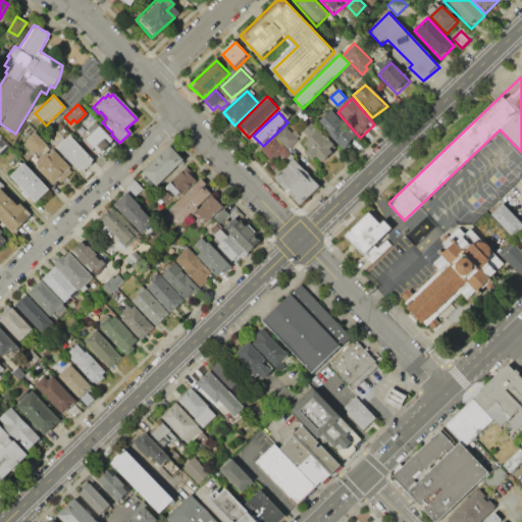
[(319,125),(332,112),(358,138),(344,152),(319,125)]
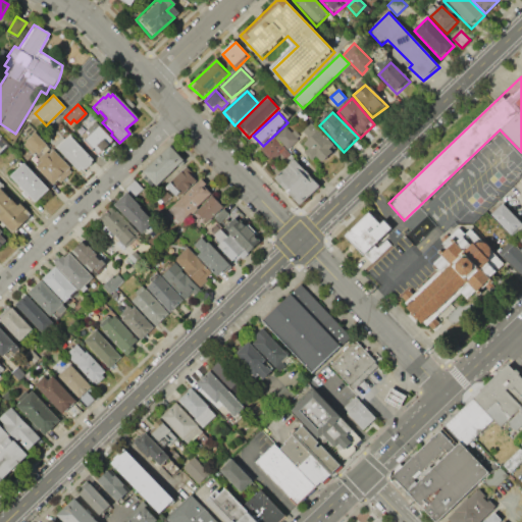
[(97,127),(110,140),(94,156),(81,141),(97,127)]
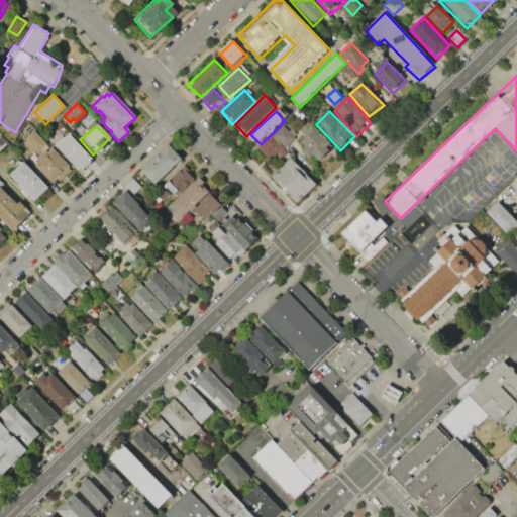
[(274,136),(286,149),(297,140),(284,127),(274,136)]
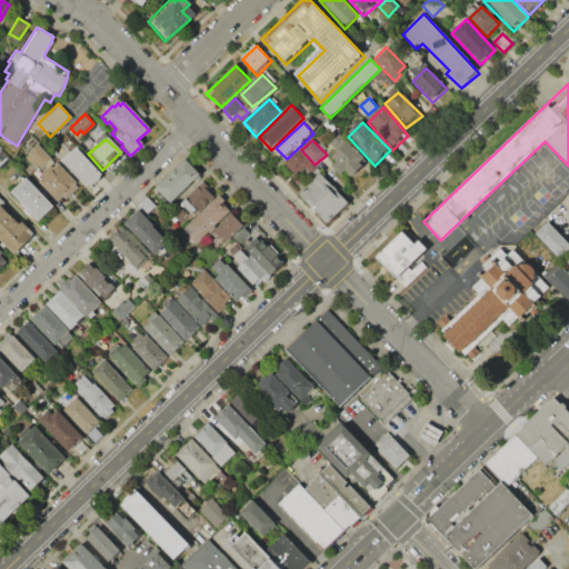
[(25,153),(33,143),(53,162),(46,169),(43,166),(40,170),(37,168),(35,171),(23,159),(27,157),(25,153)]
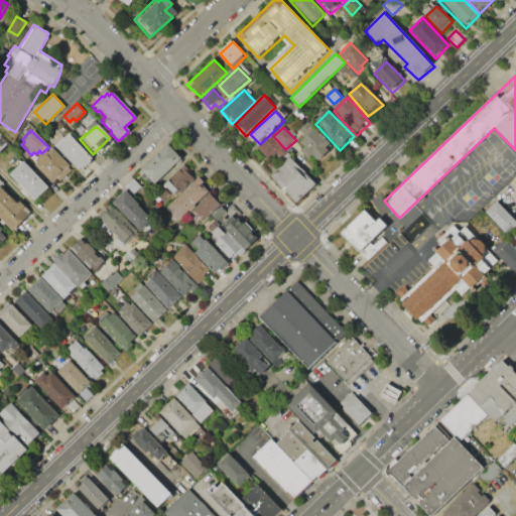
[(302,143),(316,131),(332,145),(328,149),(332,154),(320,163),(315,157),(310,162),(302,153),(306,148),(302,143)]
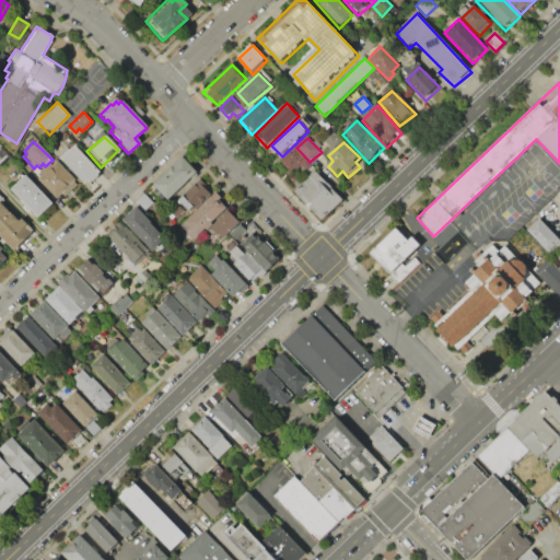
[(58,160),(73,146),(100,173),(83,187),(58,160)]
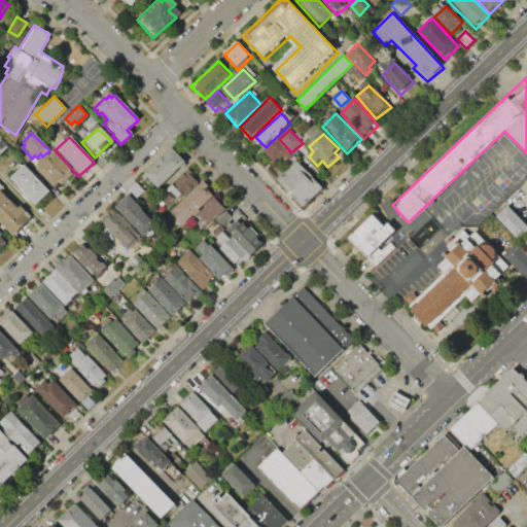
[(260,156),(272,167),(281,159),(287,165),(293,157),(276,140),(260,156)]
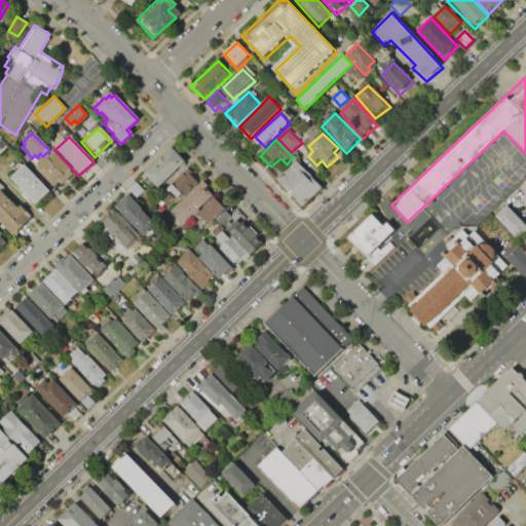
[(140,175),(153,188),(184,161),(170,148),(140,175)]
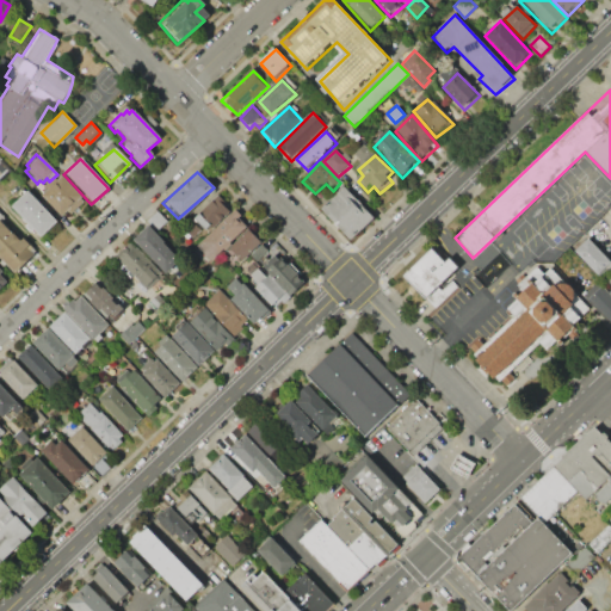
[(39,198),(44,190),(42,187),(49,181),(53,184),(60,177),(80,197),(79,199),(81,202),(68,215),(66,211),(59,217),(39,198)]
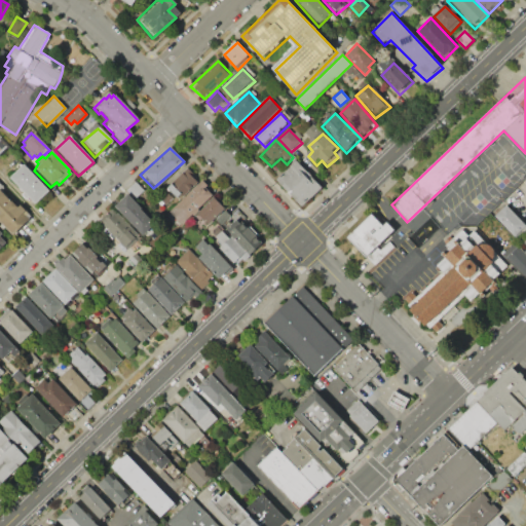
[(278,182),(297,162),(325,190),(304,210),(278,182)]
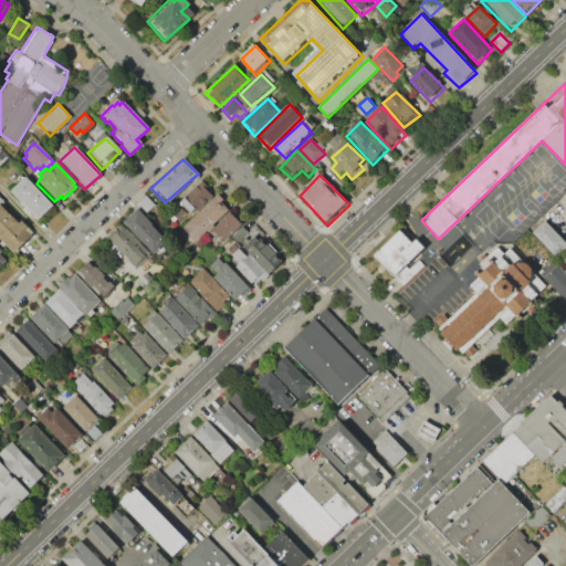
[(6,194),(23,176),(50,206),(34,221),(6,194)]
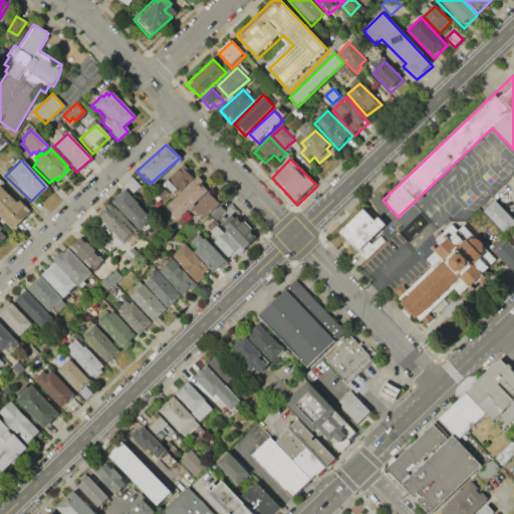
[(160,185),(170,193),(174,190),(177,193),(194,177),(182,164),(160,185)]
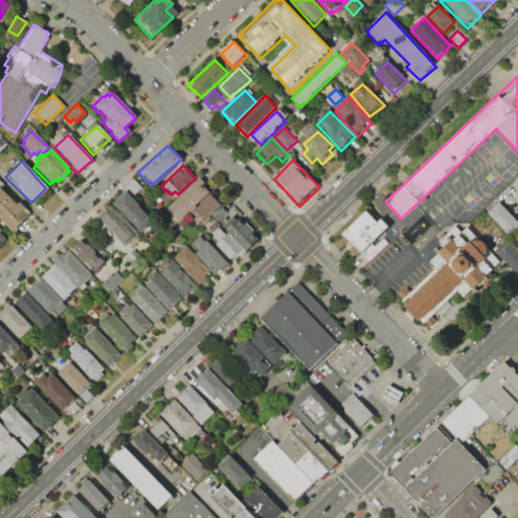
[(124,186),(132,195),(141,187),(134,178),(124,186)]
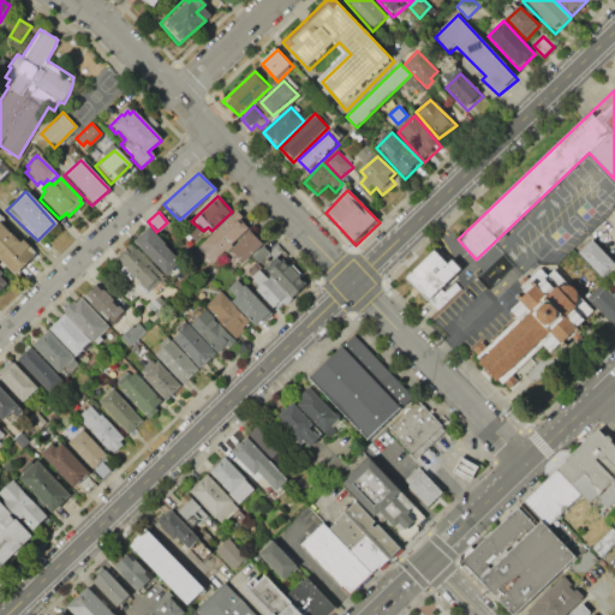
[(195,249),(234,213),(239,218),(237,220),(246,228),(208,264),(195,249)]
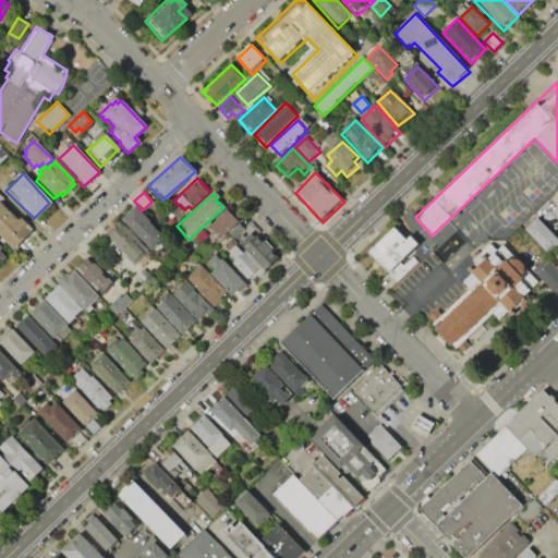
[(0,240),(0,206),(16,222),(17,219),(29,230),(11,251),(0,240)]
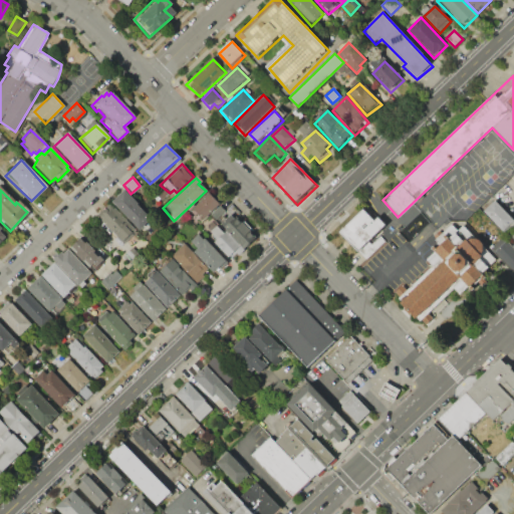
[(108,202),(137,231),(152,219),(121,190),(108,202)]
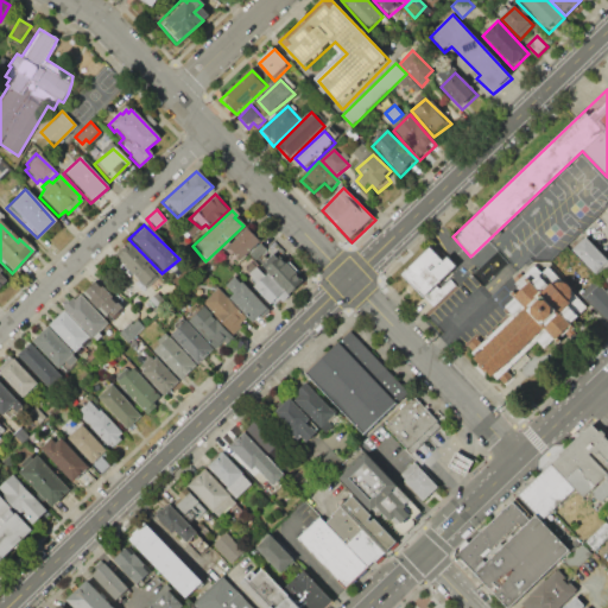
[(245,228),(257,241),(236,261),(226,248),(245,228)]
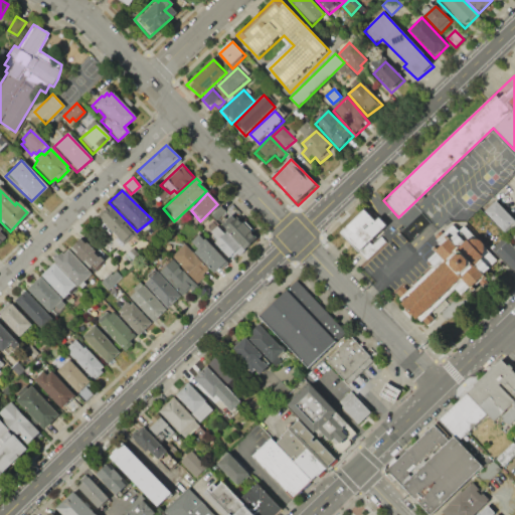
[(484,215),(505,236),(514,226),(514,221),(496,203),(484,215)]
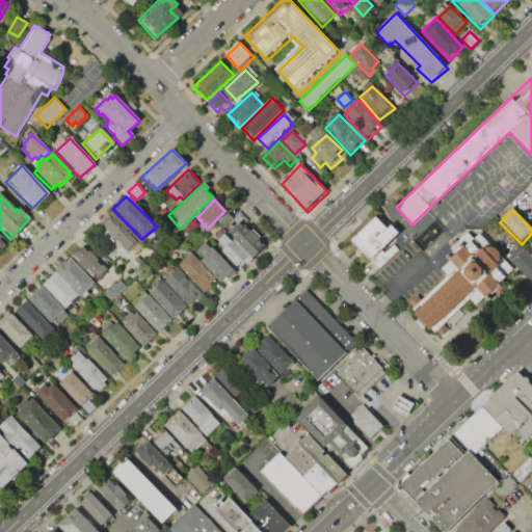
[(98,224),(124,255),(139,241),(111,211),(98,224)]
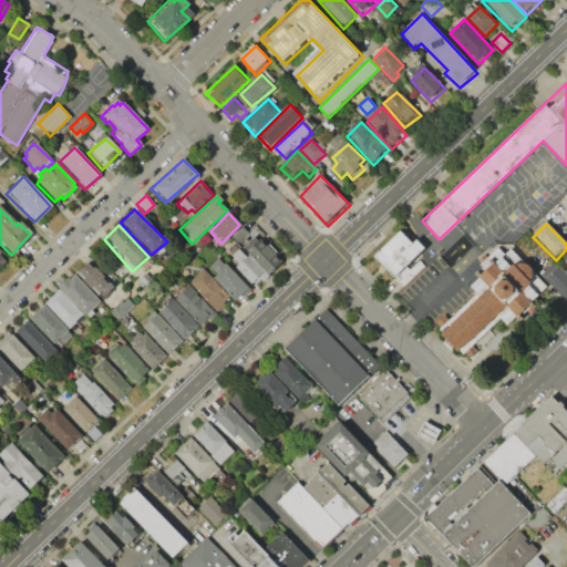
[(372,256),(392,277),(394,276),(403,285),(423,266),(414,256),(424,247),(416,238),(412,243),(400,229),(372,256)]
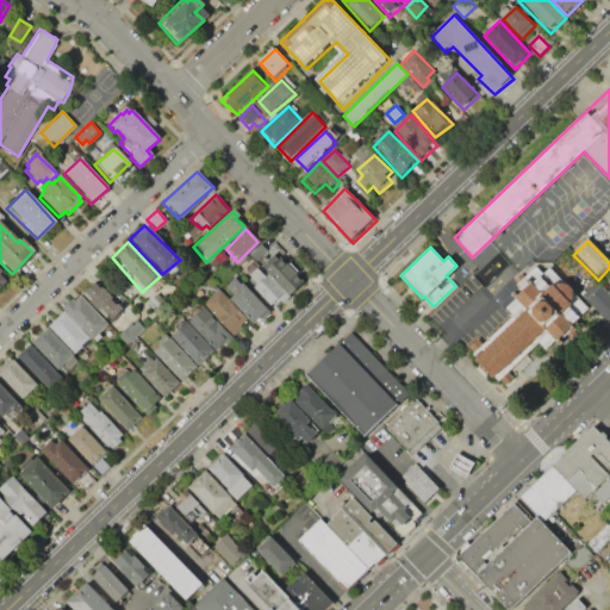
[(273,254),(284,265),(286,263),(298,274),(296,277),(302,284),(288,297),(259,267),(273,254)]
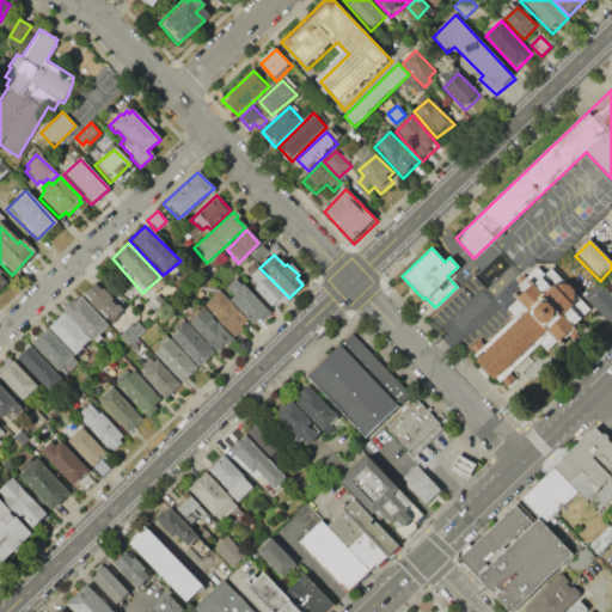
[(500,383),(501,380),(506,385),(510,381),(514,378),(509,372),(513,368),(539,343),(546,350),(556,341),(560,344),(577,329),(574,325),(591,308),(550,267),(544,274),(537,265),(525,276),(522,274),(515,280),(519,282),(516,283),(520,287),(513,294),(518,298),(507,307),(514,314),(484,344),(478,338),(470,347),(475,352),(472,354),(500,383)]
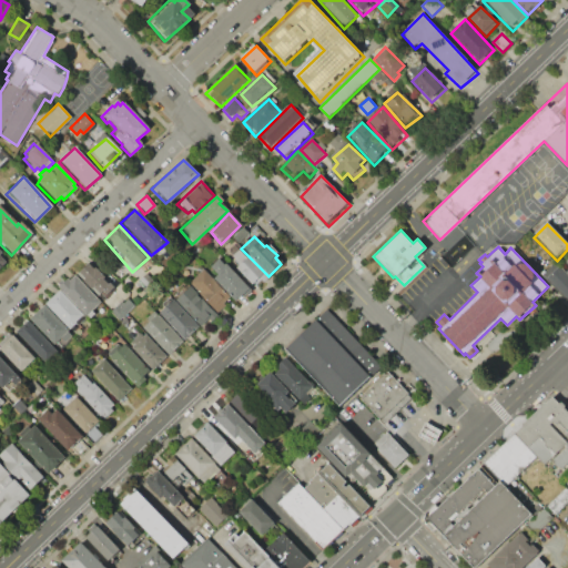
[(230,256),(236,250),(244,259),(246,257),(264,274),(251,285),(234,269),(236,265),(230,256)]
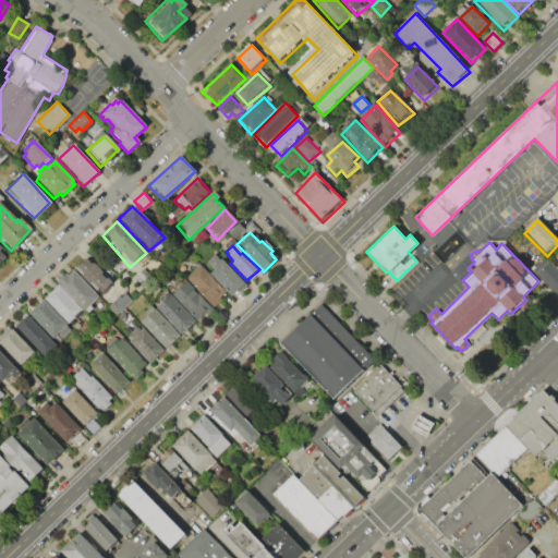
[(211,256),(217,262),(219,261),(244,283),(229,298),(208,274),(211,271),(204,263),(211,256)]
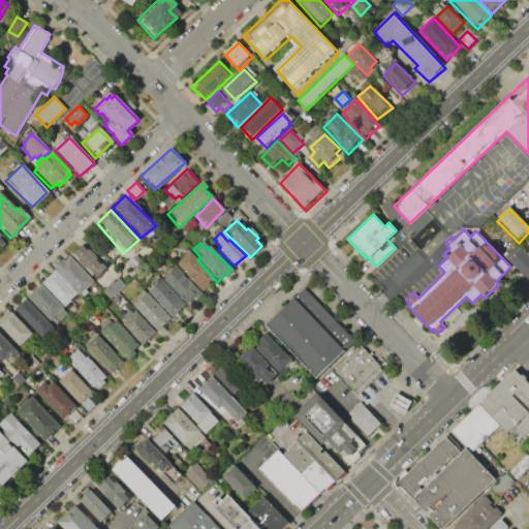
[(528,256),(528,281),(505,254),(518,243),(528,255),(528,256)]
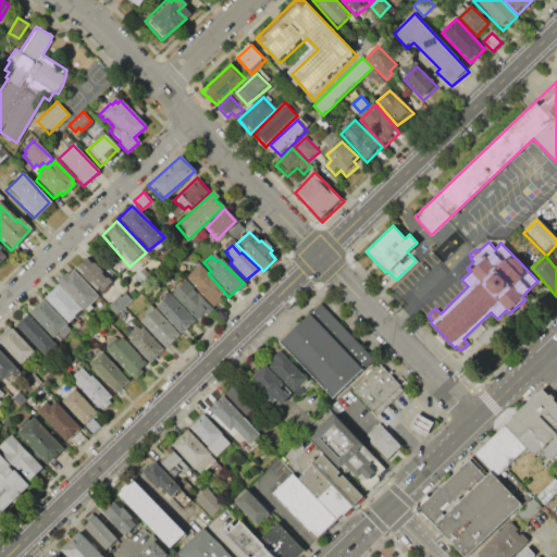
[(73,269),(97,294),(110,284),(84,258),(73,269)]
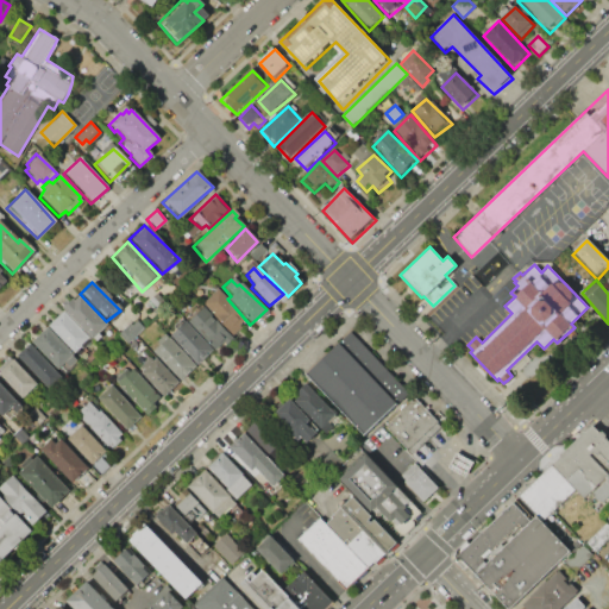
[(201,303),(215,290),(244,321),(228,336),(201,303)]
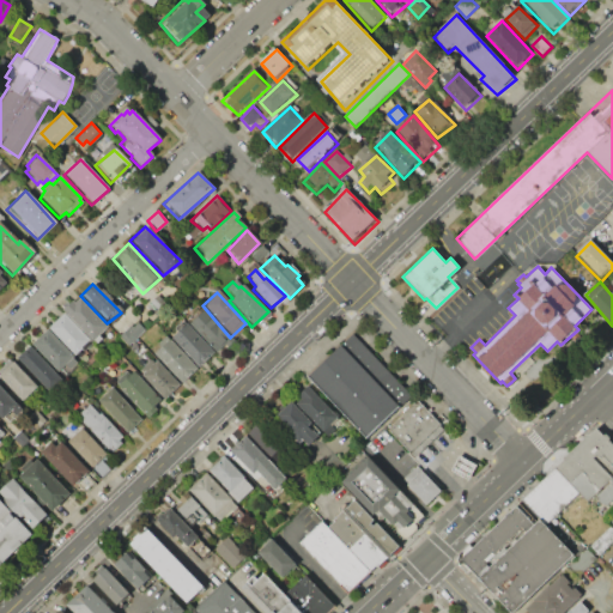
[(158,293),(169,304),(162,311),(151,302),(158,293)]
